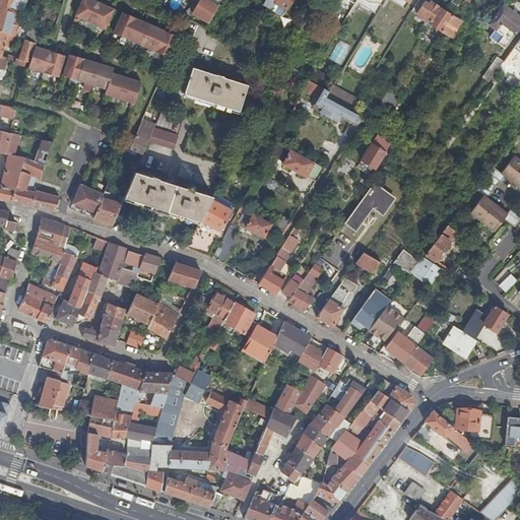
[(0,0),(0,10),(21,16),(23,17),(27,0),(0,0)]
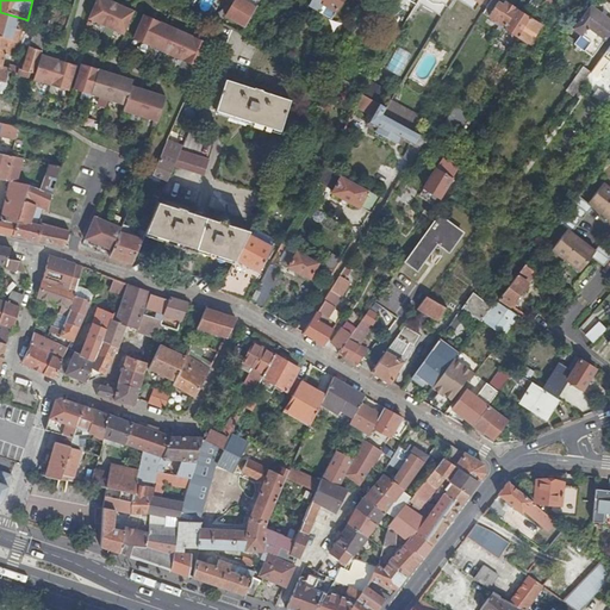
[(135,13),(104,0),(98,0),(89,22),(125,37),(135,13)]
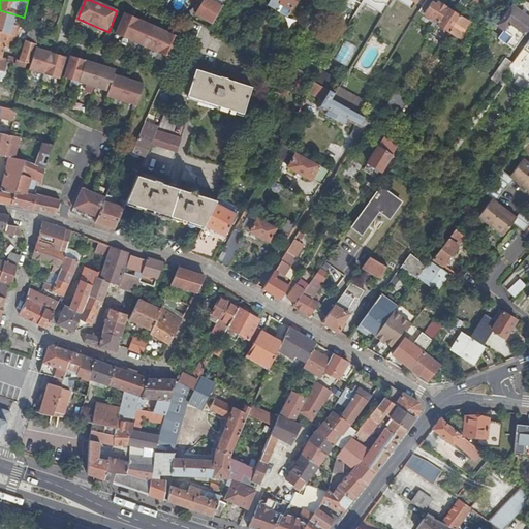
[(213,26),(227,0),(205,0),(196,16),(213,26)]
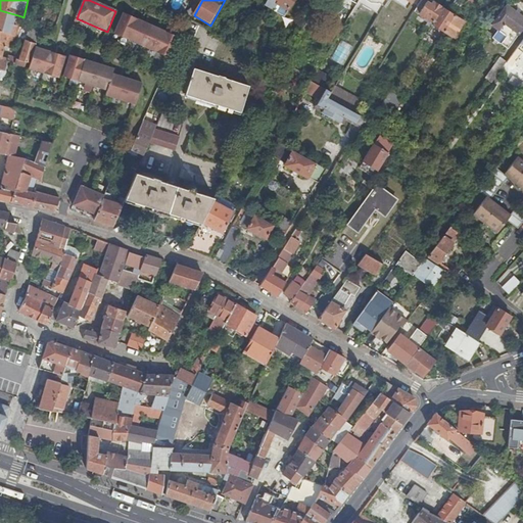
[(269,0),(266,6),(275,11),(274,12),(285,18),(295,0),(269,0)]
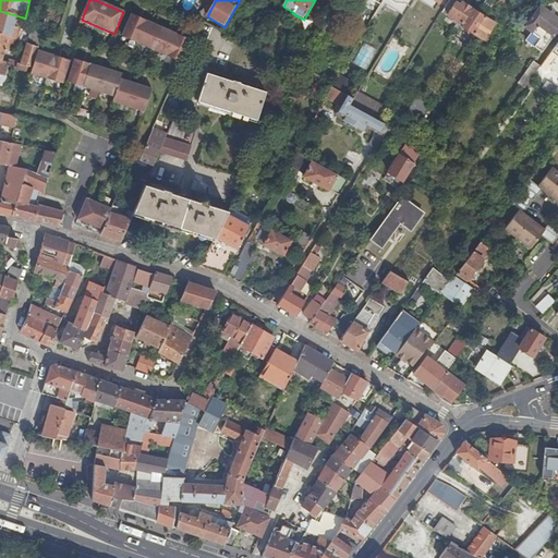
[(384,0),(381,4),(405,17),(415,0),(384,0)]
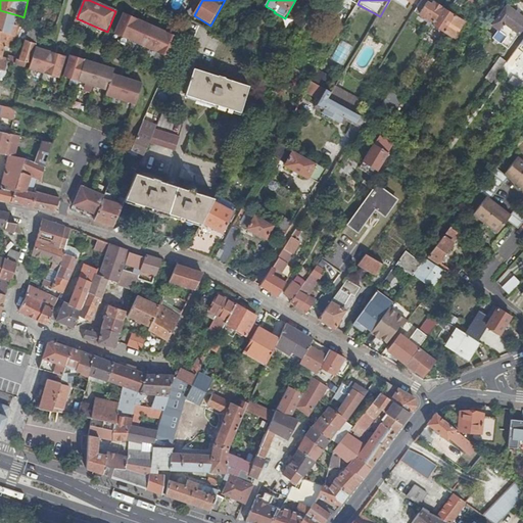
[(390,0),(408,10),(412,4),(405,0),(390,0)]
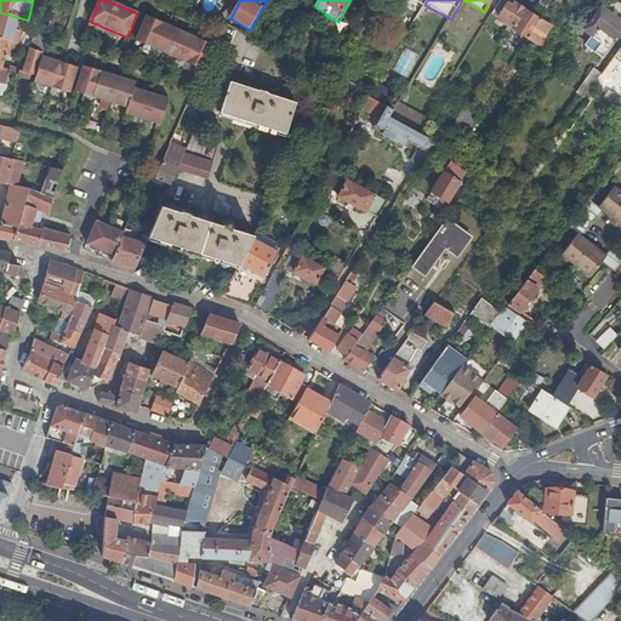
[(508,40),(527,11),(514,4),(512,7),(501,0),(493,15),(510,27),(503,36),(508,40)]
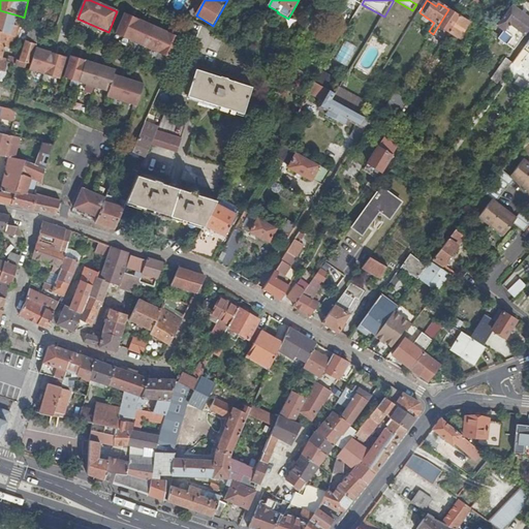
[(474,0),(471,5),(468,3),(467,4),(465,7),(474,13),(483,0),(474,0)]
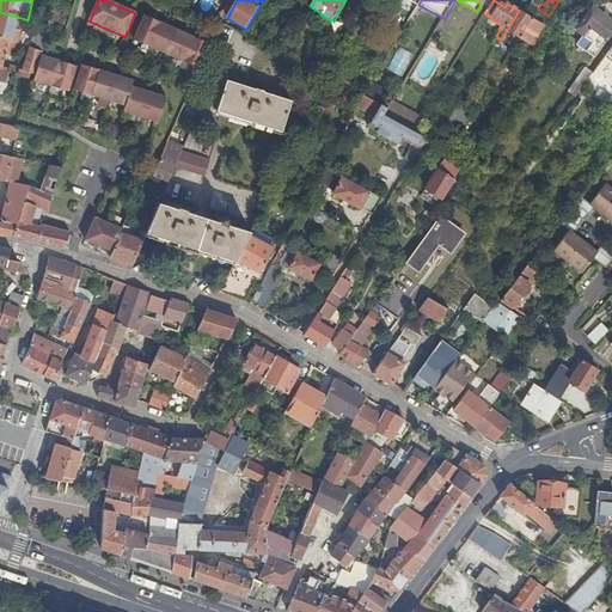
[(524,14),(519,11),(501,40),(505,42),(505,41),(510,44),(516,37),(519,38),(532,19),(538,8),(540,5),(533,1),(524,14)]
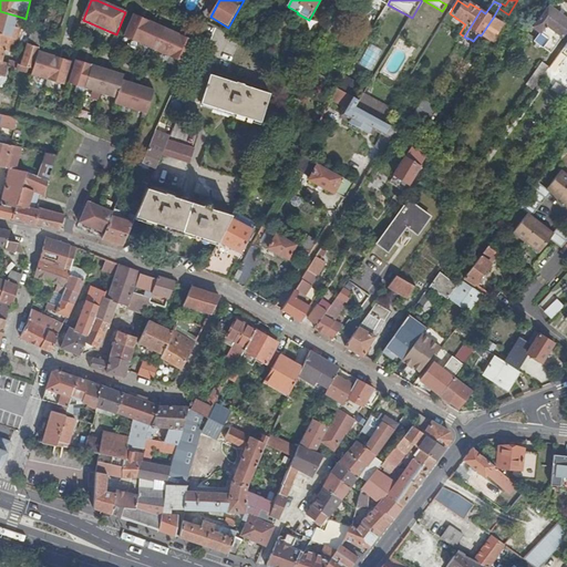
[(566,32),(566,20),(548,7),(533,29),(540,34),(549,41),(544,49),(552,54),(560,42),(558,41),(562,37),(563,39),(566,32)]
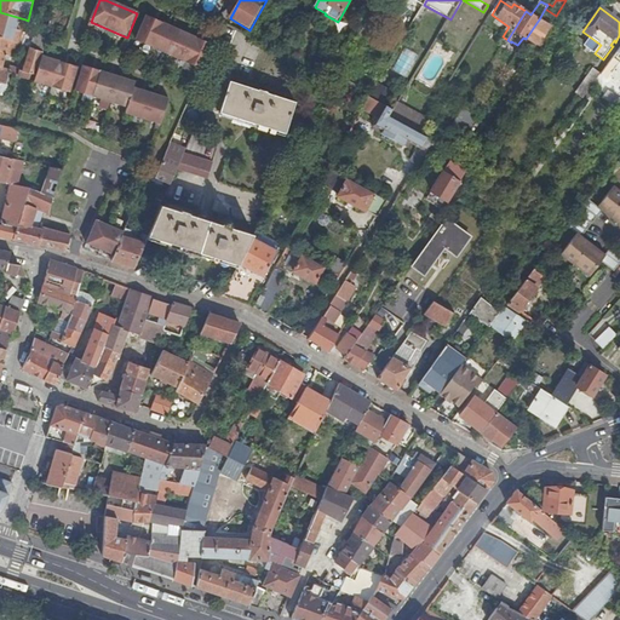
[(26,19),(0,12),(0,38),(19,42),(23,33),(22,32),(26,19)]
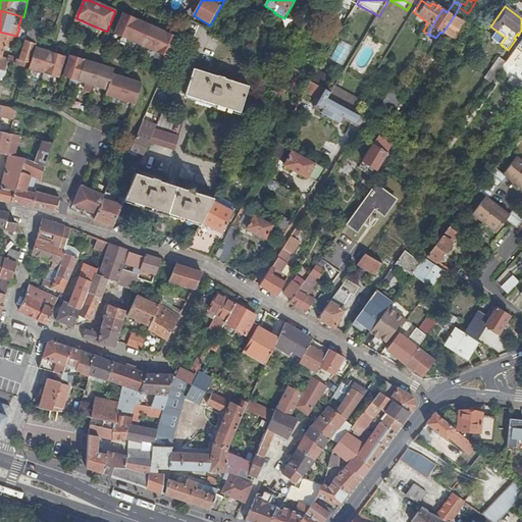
[(171,60),(180,39),(123,14),(115,35),(171,60)]
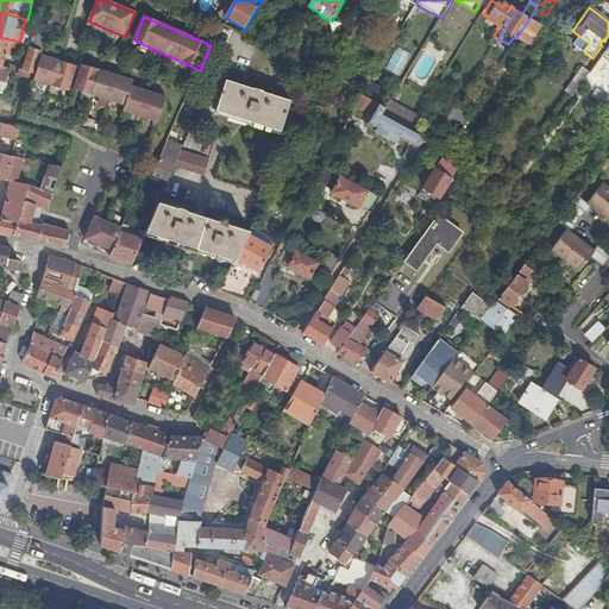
[(242,36),(245,30),(226,18),(223,25),(242,36)]
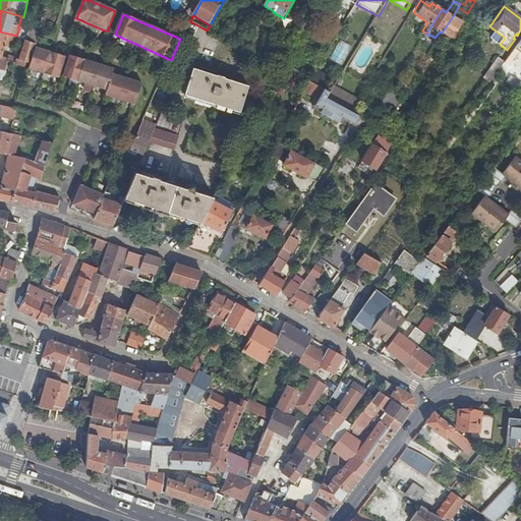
[(462,22),(453,16),(442,33),(454,40),(459,33),(457,32),(462,22)]
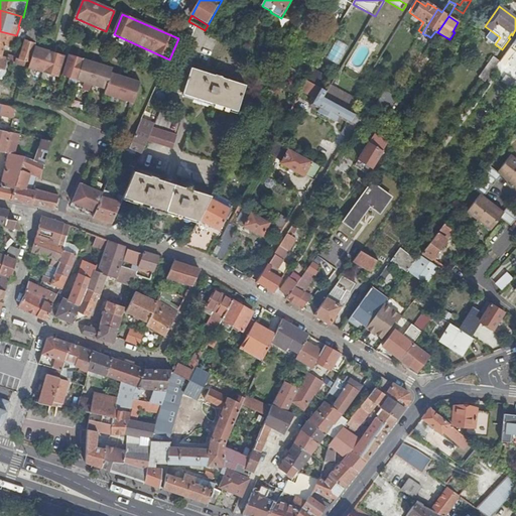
[(16,35),(0,31),(0,56),(2,58),(6,46),(13,48),(17,37),(26,40),(20,59),(9,56),(8,59),(8,62),(12,63),(25,68),(27,62),(31,63),(32,59),(40,33),(19,27),(16,35)]
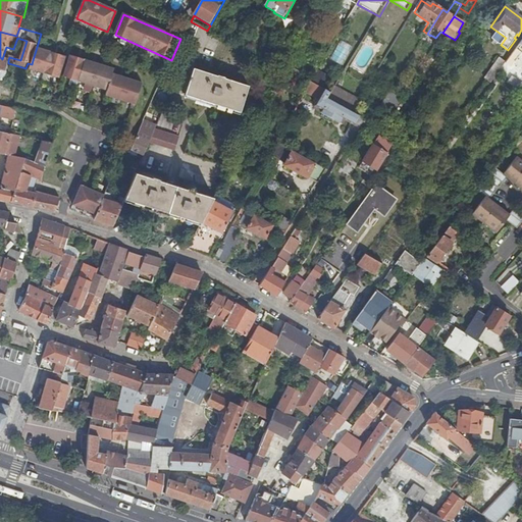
[(506,38),(498,32),(492,40),(501,45),(506,38)]
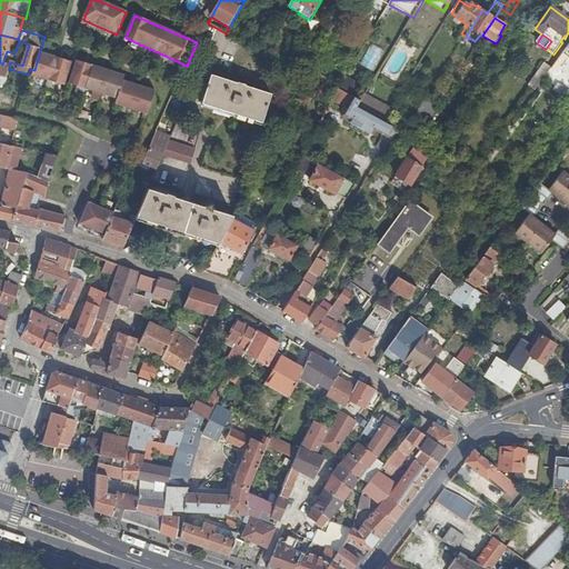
[(2,65),(0,62),(0,92),(1,89),(5,90),(6,86),(8,78),(7,78),(9,69),(9,66),(2,65)]
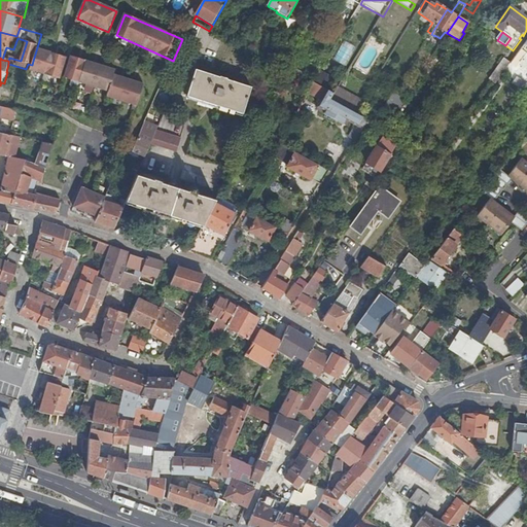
[(495,85),(511,65),(504,60),(489,81),(495,85)]
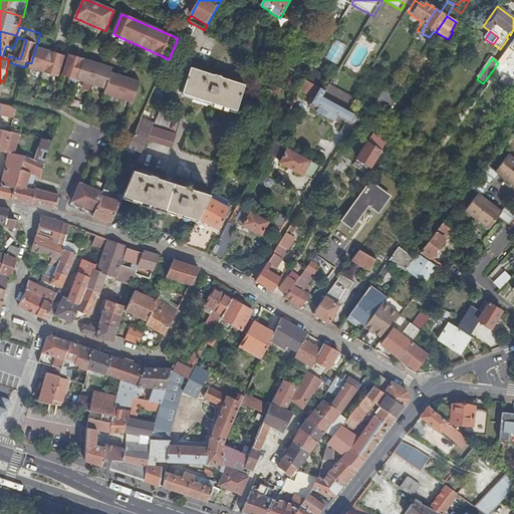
[(29,69),(31,63),(27,62),(25,67),(12,63),(10,68),(20,72),(22,67),(29,69)]
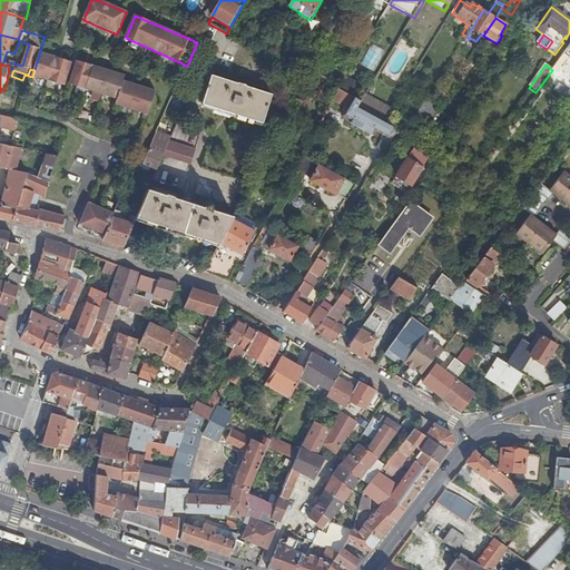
[(337,98),(341,91),(342,88),(321,76),(316,86),(337,98)]
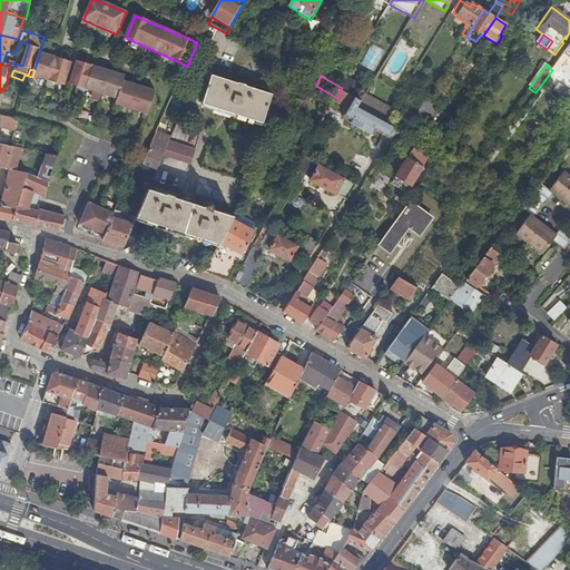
[(213,77),(204,105),(263,124),(273,96),(246,88),(247,87),(239,85),(238,85),(213,77)]
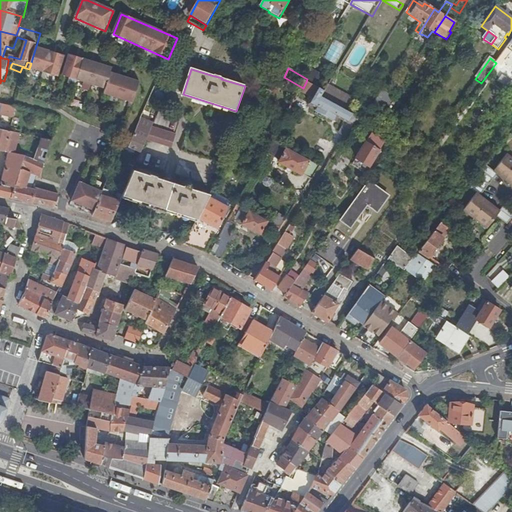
[(314,73),(310,81),(318,86),(323,78),(314,73)]
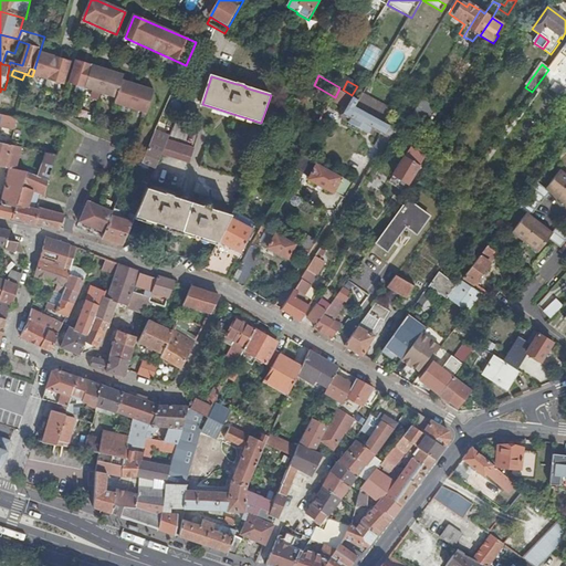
[(397,130),(383,123),(355,108),(358,102),(353,98),(342,93),(338,91),(335,97),(332,101),(346,109),(342,116),(343,116),(341,119),(348,124),(350,125),(348,128),(355,132),(357,129),(369,135),(371,130),(385,137),(379,147),(385,150),(397,130)]
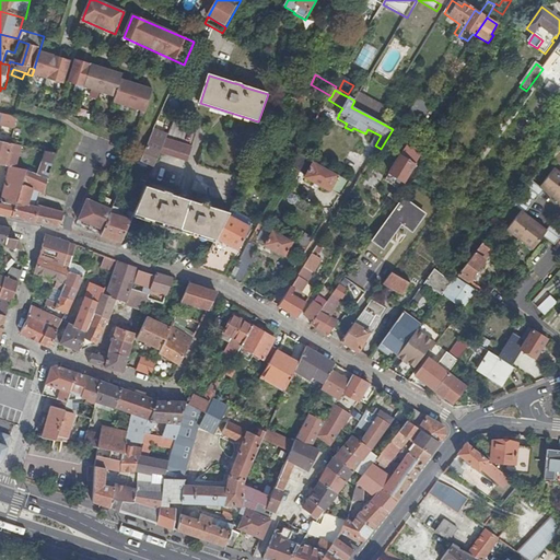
[(408,117),(420,124),(429,107),(418,101),(408,117)]
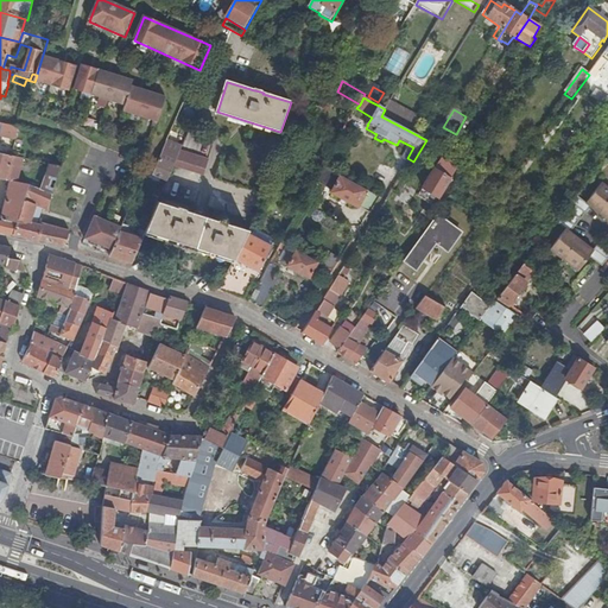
[(0,124),(0,138),(18,141),(23,130),(0,124)]
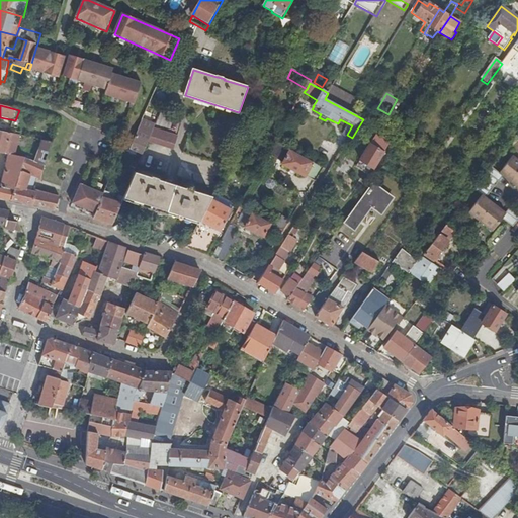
[(370,119),(352,109),(350,112),(363,119),(368,122),(370,119)]
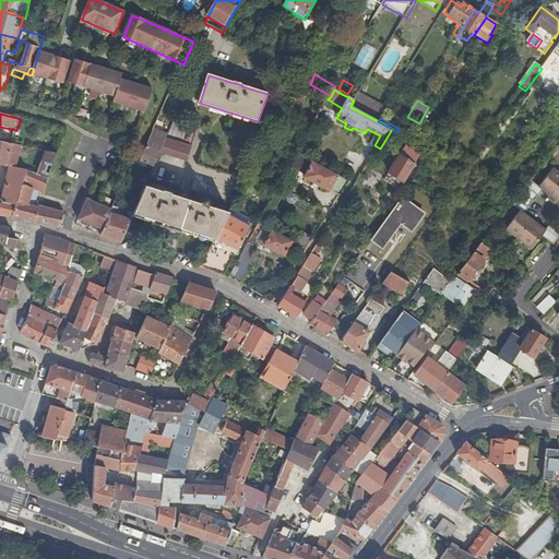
[(171,128),(158,122),(157,125),(155,131),(168,137),(171,128)]
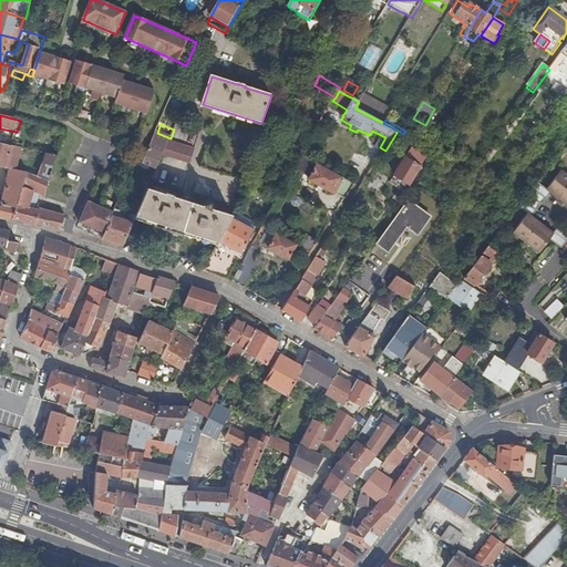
[(169,142),(171,138),(157,133),(150,150),(143,164),(143,165),(156,171),(163,156),(169,142)]
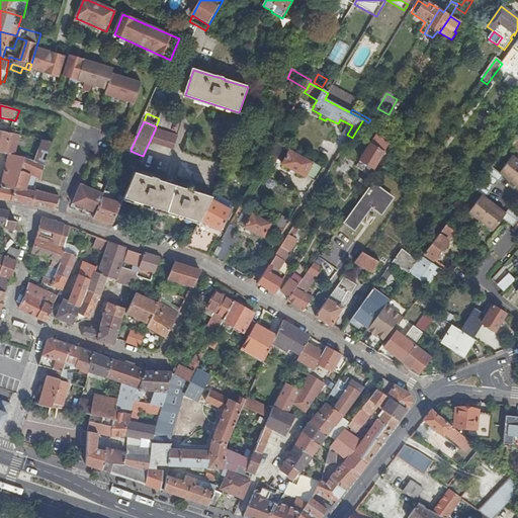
[(155,130),(149,143),(174,150),(178,137),(155,130)]
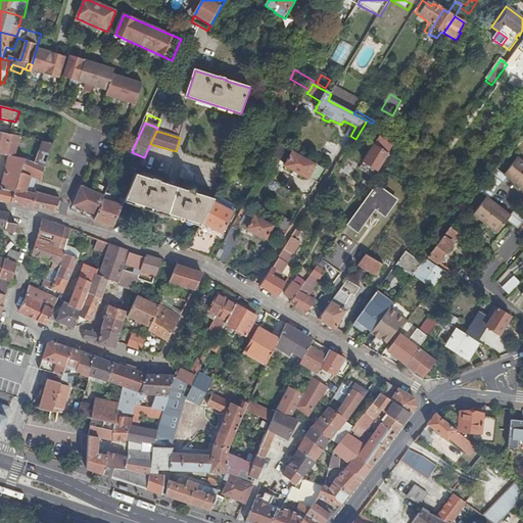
[(0,133),(0,155),(5,156),(11,136),(0,133)]
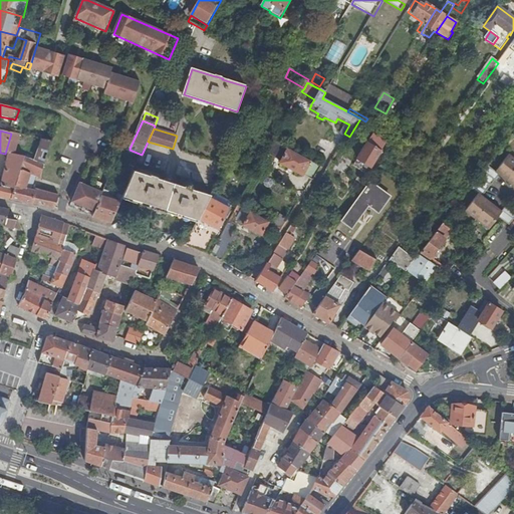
[(15,135),(11,134),(5,154),(10,155),(10,154),(15,135)]
